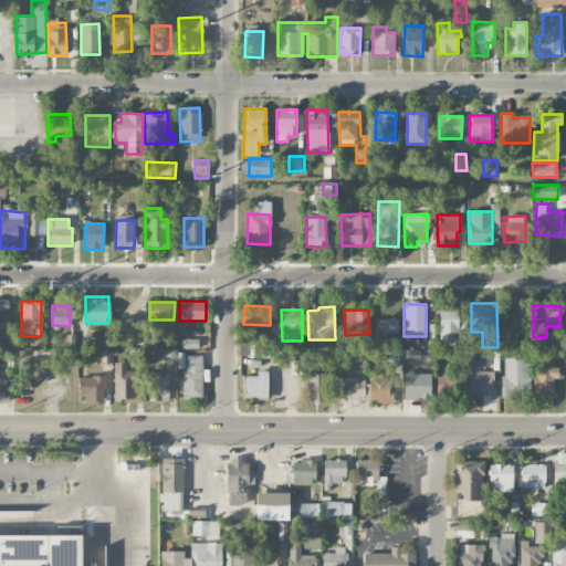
[(439,311),(440,341),(456,341),(456,333),(465,333),(464,320),(458,320),(458,310),(439,311)]
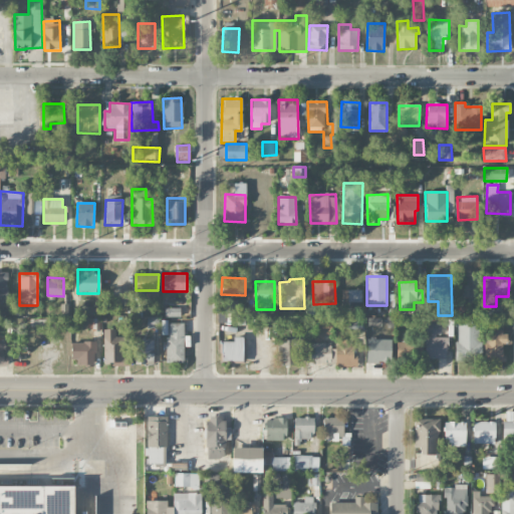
[(361,290),(341,290),(342,307),(361,306),(361,290)]
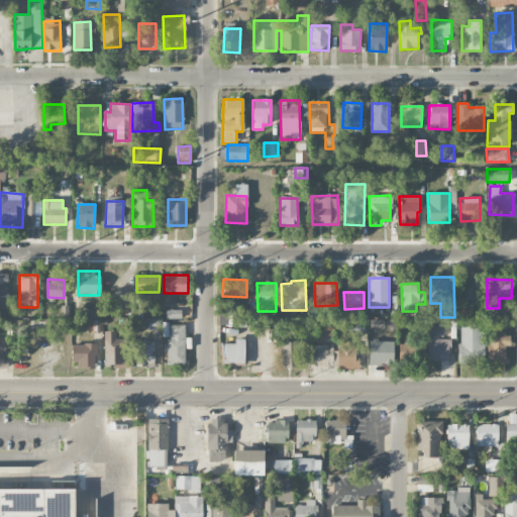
[(225,315),(240,315),(240,302),(225,302),(225,315)]
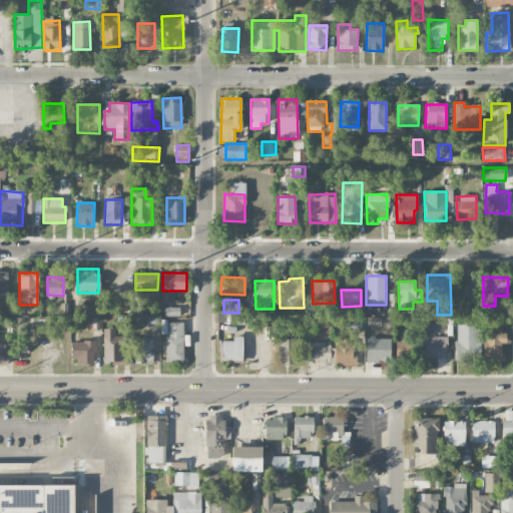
[(456,361),(479,361),(479,322),(455,323),(456,361)]
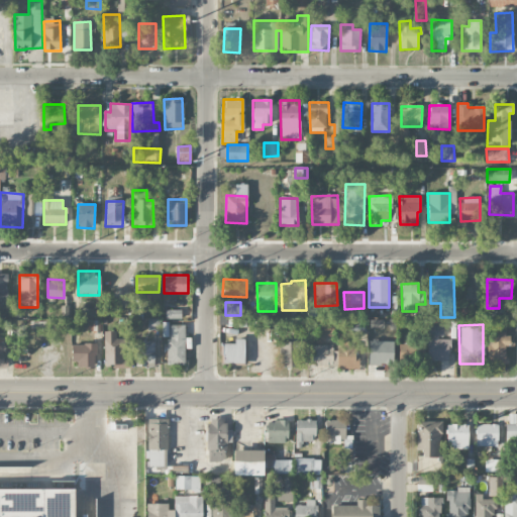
[(168,365),(185,366),(185,325),(168,325),(168,365)]
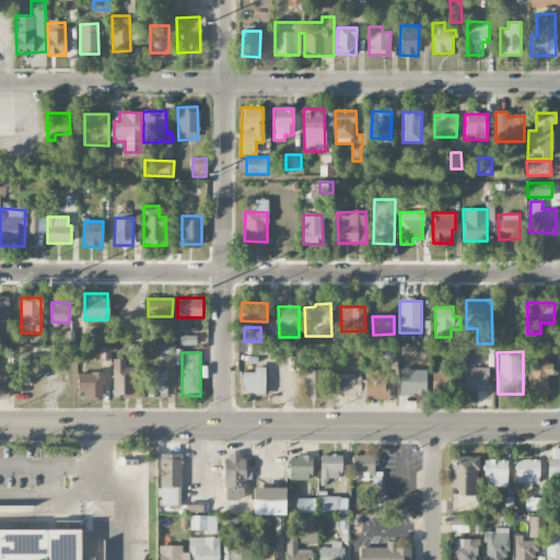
[(487,391),(487,366),(480,366),(480,352),(463,352),(463,391),(487,391)]
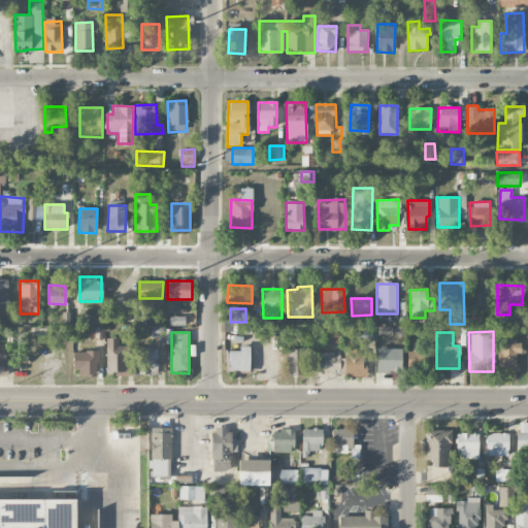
[(118,338),(106,338),(107,375),(126,374),(125,345),(119,345),(118,338)]
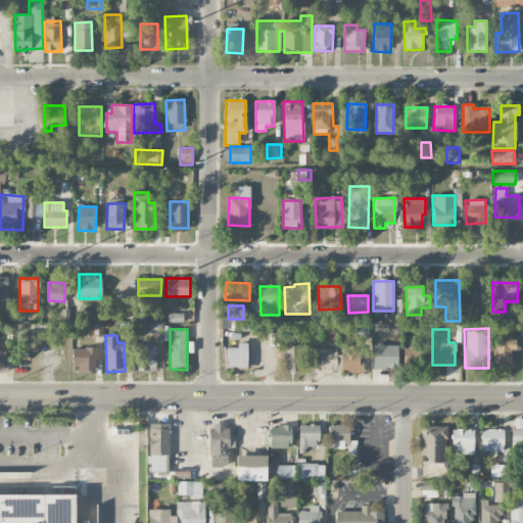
[(513,368),(514,337),(493,336),(492,368),(513,368)]
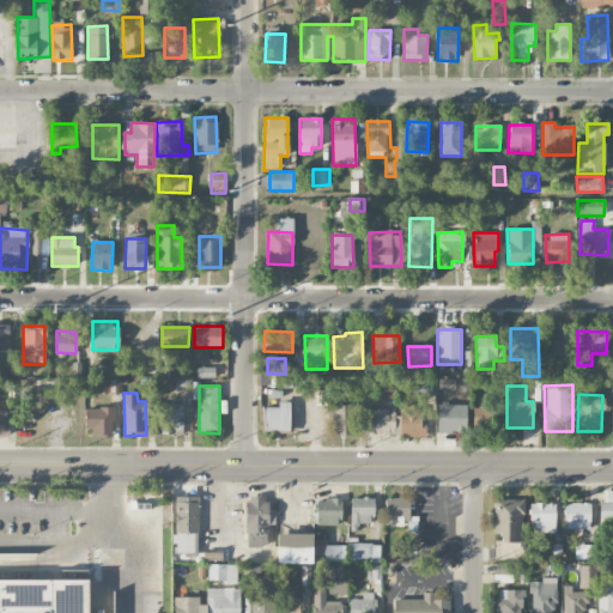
[(263,408),(263,431),(291,431),(290,402),(279,402),(279,407),(263,408)]
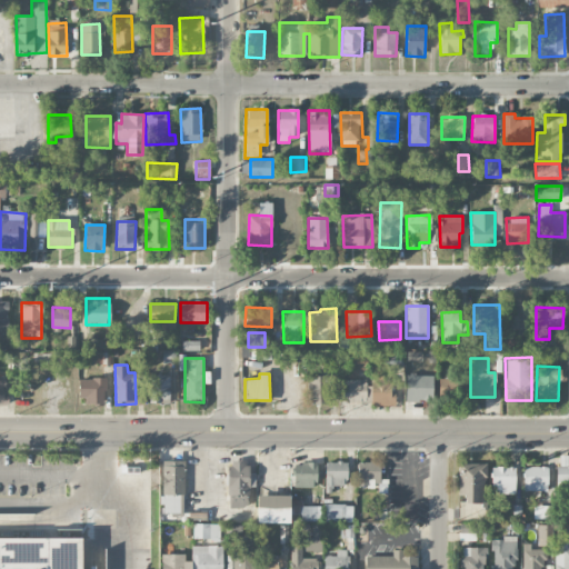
[(149,403),(171,403),(170,375),(148,376),(149,403)]
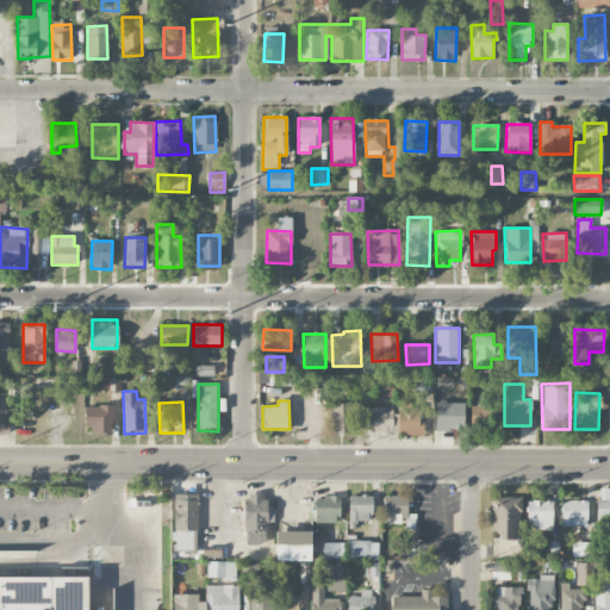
[(331,433),(354,433),(354,402),(331,403),(331,433)]
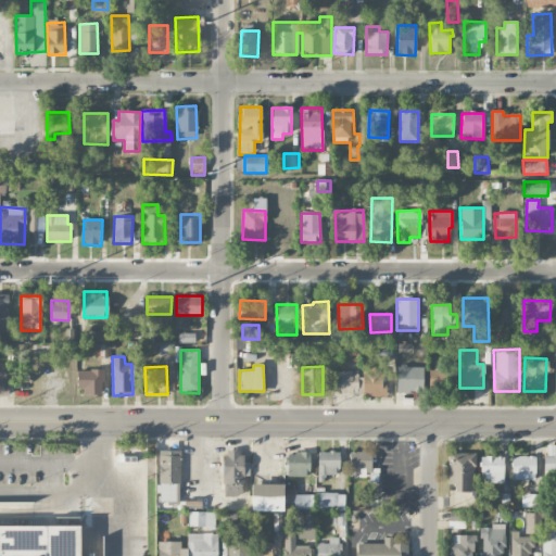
[(422,367),(396,366),(396,391),(422,392),(422,367)]
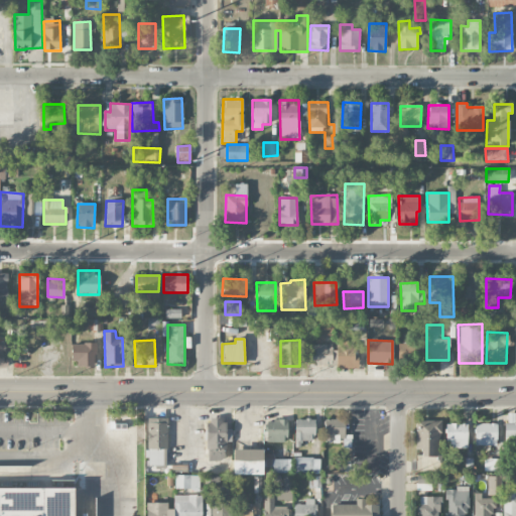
[(96,344),(72,344),(72,365),(95,365),(96,344)]
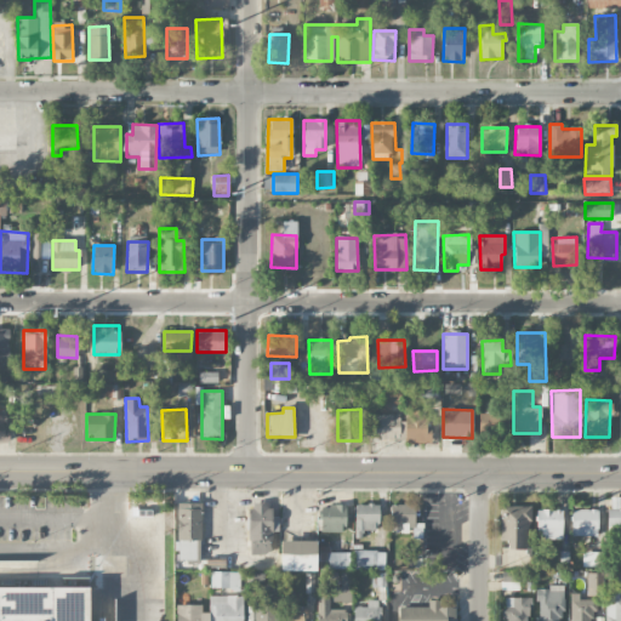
[(370,415),(370,439),(399,438),(399,414),(370,415)]
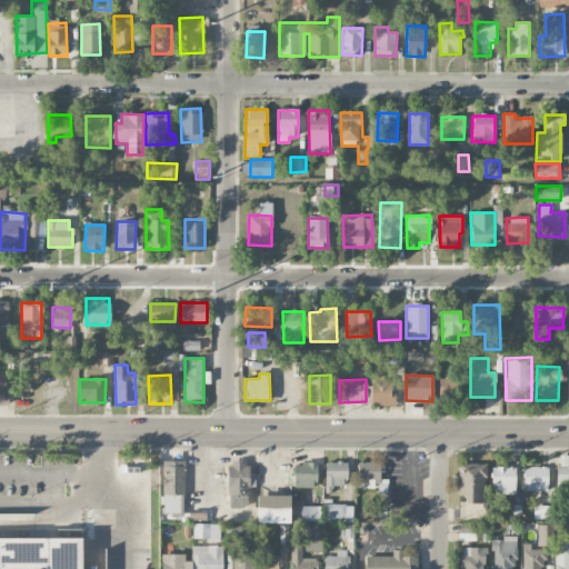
[(439,395),(462,396),(463,380),(439,380),(439,395)]
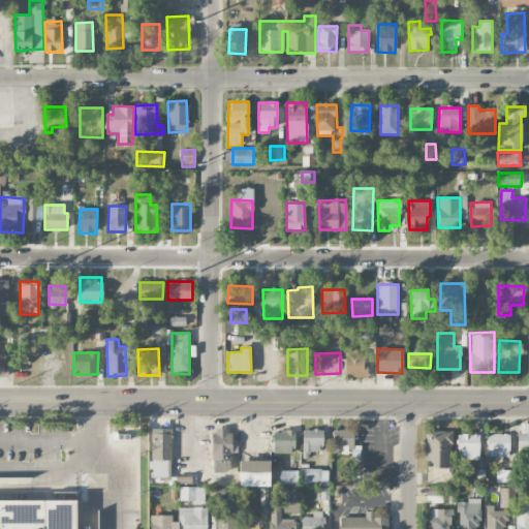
[(345,377),(366,378),(366,358),(345,358),(345,377)]
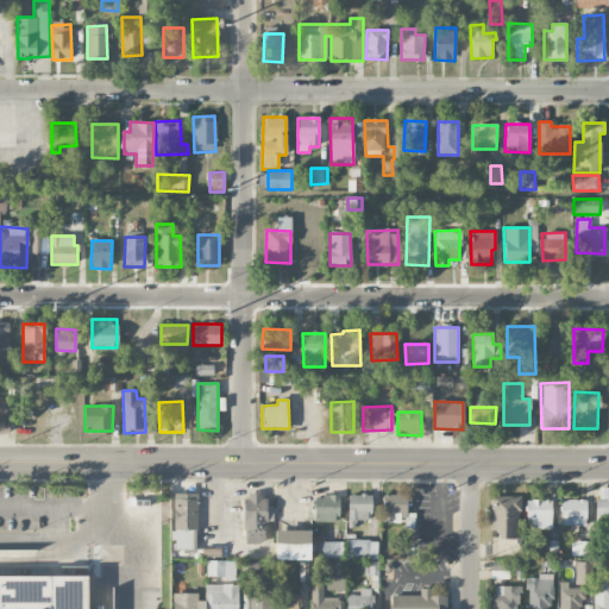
[(267,542),(265,521),(272,521),(272,506),(265,507),(264,493),(244,494),(245,544),(267,542)]
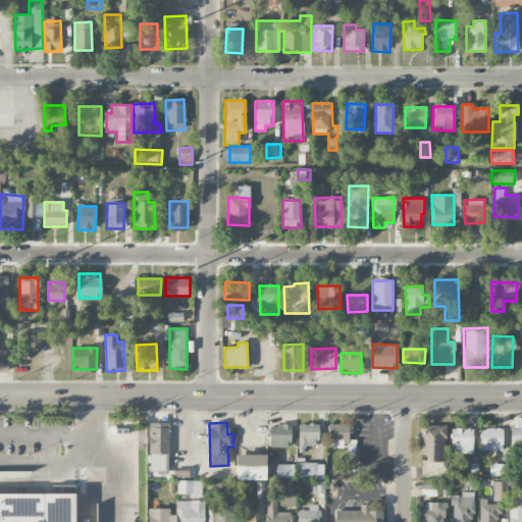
[(168,471),(169,423),(150,423),(149,471),(168,471)]
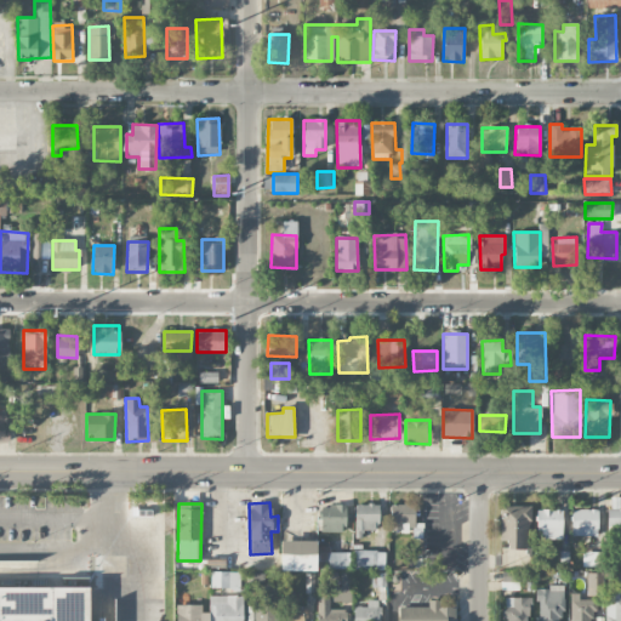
[(379,505),(357,505),(355,530),(379,531),(379,505)]
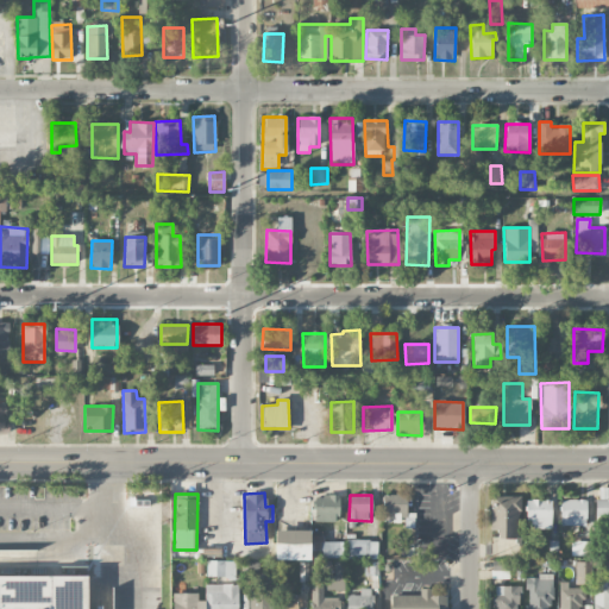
[(383,521),(401,521),(401,516),(407,516),(407,495),(384,495),(383,521)]
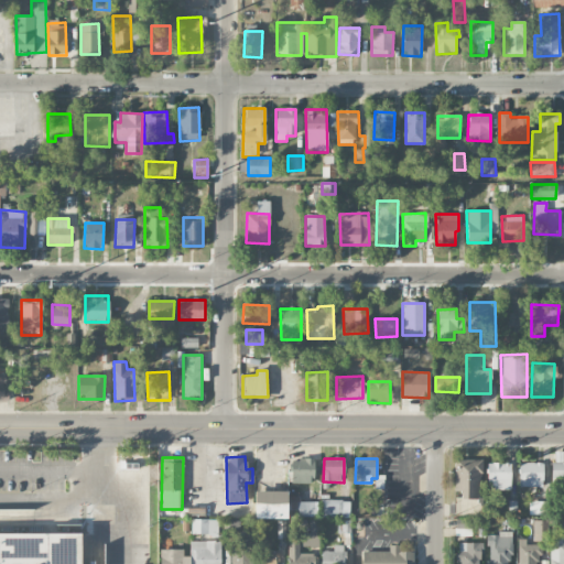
[(292,484),(314,484),(314,459),(291,459),(292,484)]
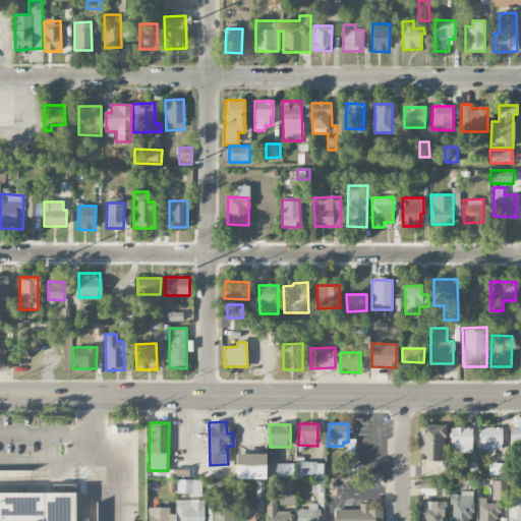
[(419,454),(426,454),(425,461),(445,461),(445,425),(420,424),(419,454)]
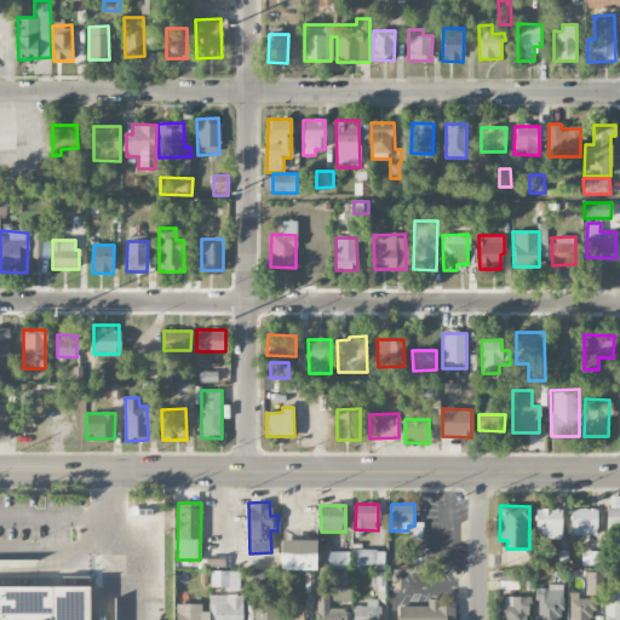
[(561,537),(561,509),(535,509),(537,538),(561,537)]
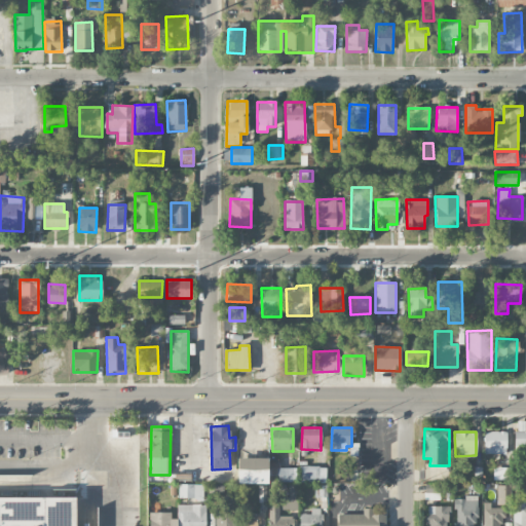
[(484,431),(484,454),(506,453),(506,431),(484,431)]
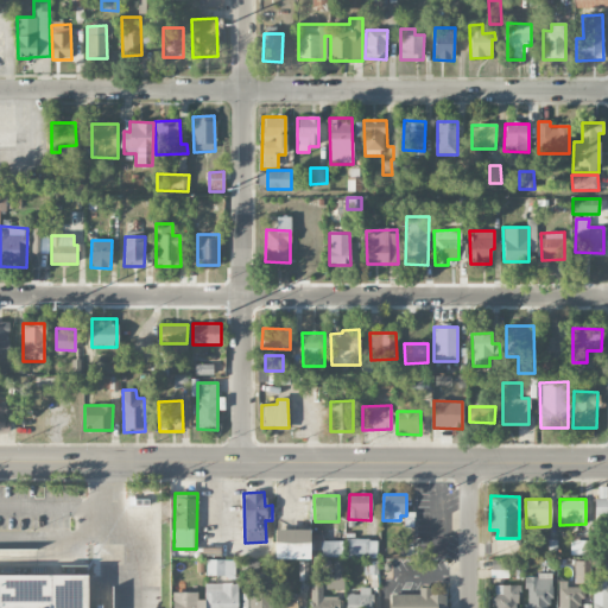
[(276,559),(310,559),(310,530),(274,530),(276,559)]
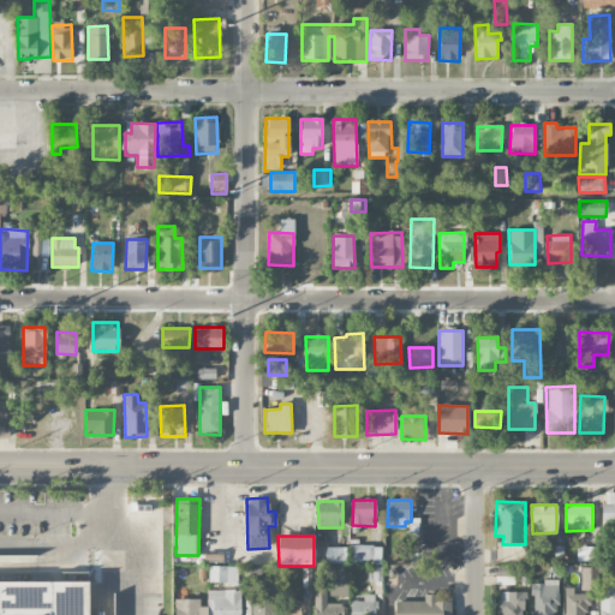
[(351,565),(375,565),(375,545),(351,545),(351,565)]
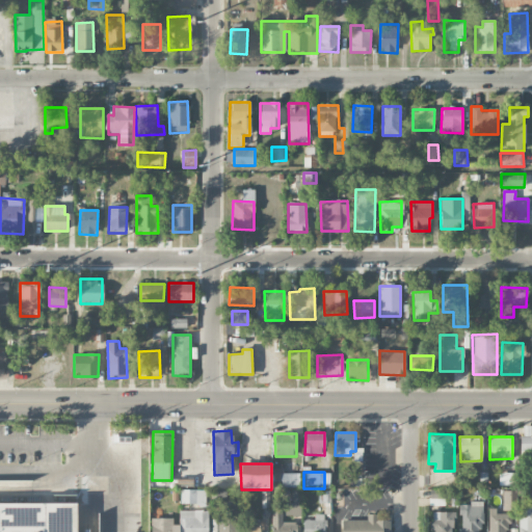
[(299,487),(299,474),(278,474),(278,487),(299,487)]
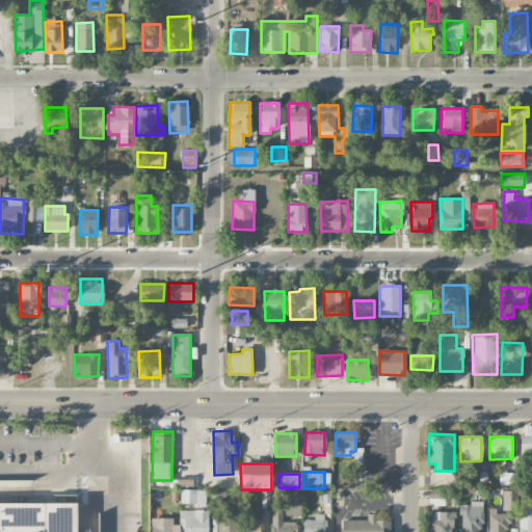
[(181,503),(205,504),(206,490),(181,489),(181,503)]
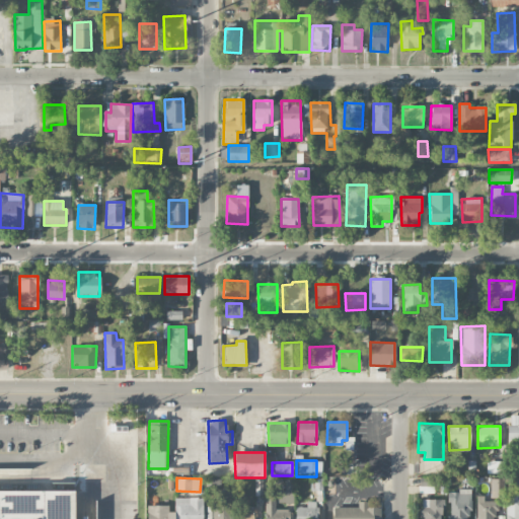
[(433,493),(433,487),(443,487),(443,477),(420,477),(420,494),(433,493)]
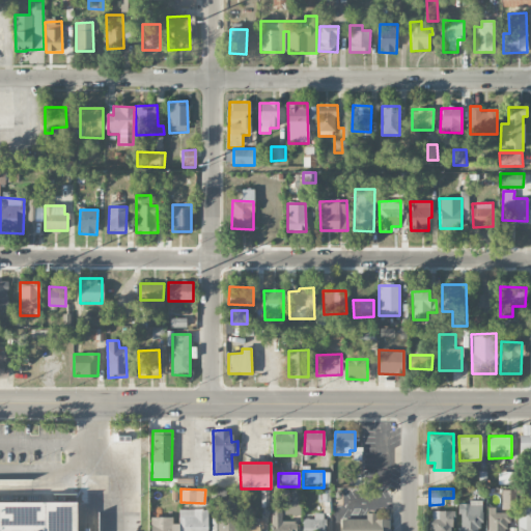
[(260,507),(269,507),(269,490),(260,490),(260,507)]
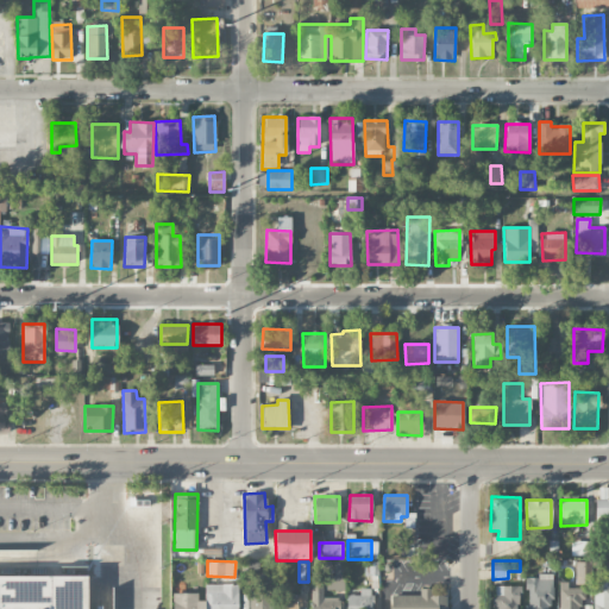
[(327,590),(344,591),(344,562),(334,562),(334,576),(327,576),(327,590)]
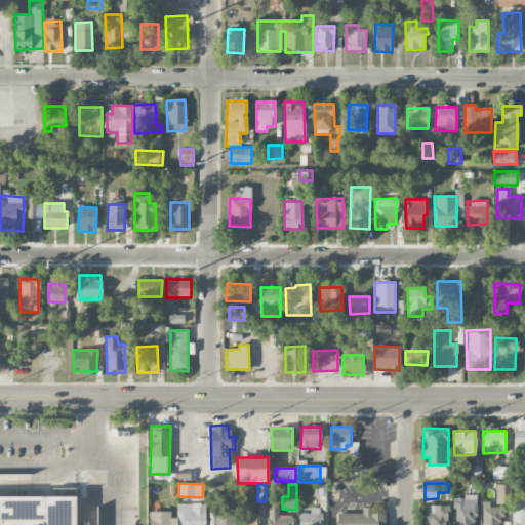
[(509,485),(496,485),(496,503),(509,503),(509,485)]
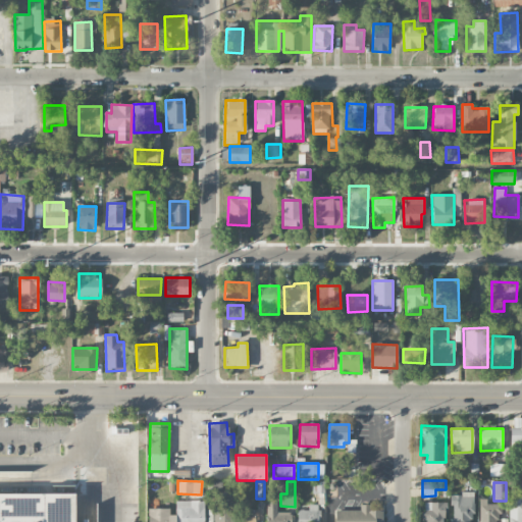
[(451,493),(451,521),(472,521),(472,493),(451,493)]
